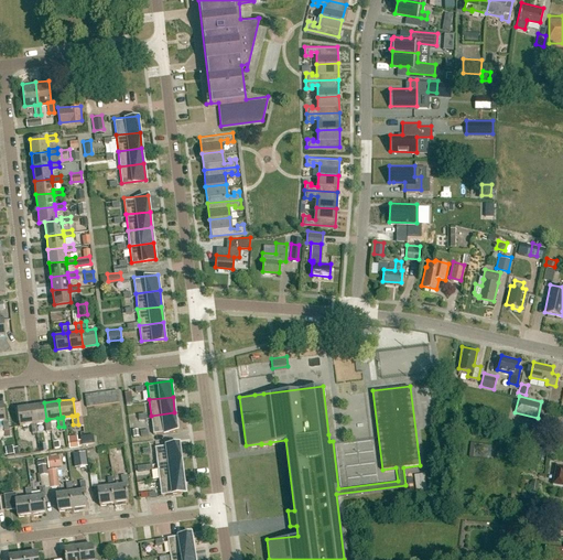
[(50,428),(49,419),(46,420),(44,402),(30,405),(32,421),(35,421),(43,420),(44,429),(50,428)]
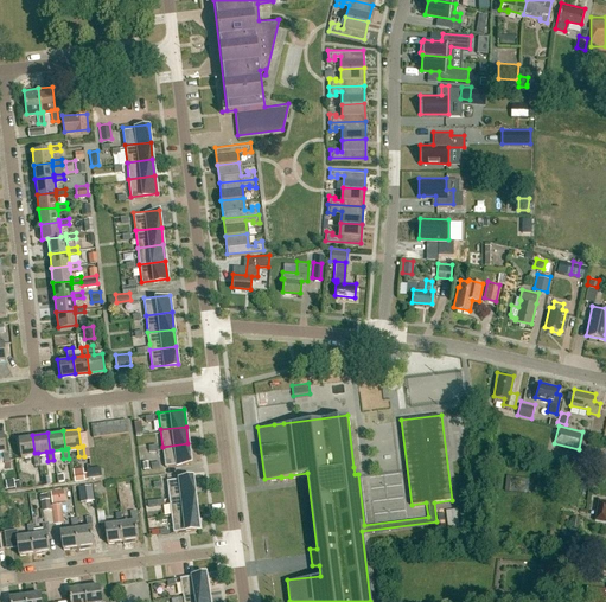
[(39,462),(38,453),(34,453),(32,435),(17,436),(19,455),(32,454),(33,462),(39,462)]
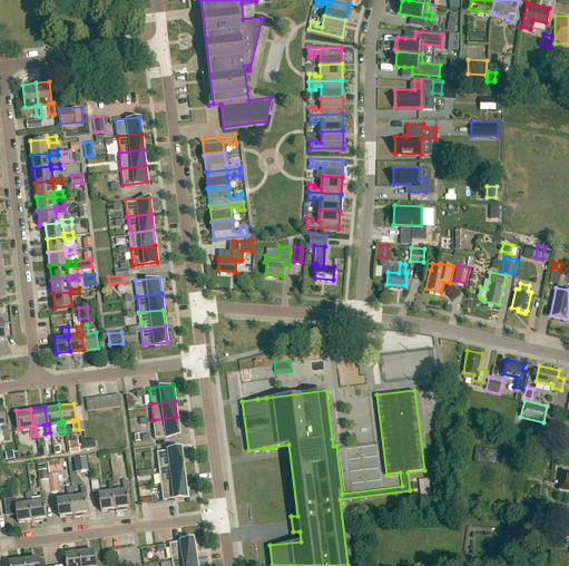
[(178,433),(176,417),(153,420),(154,436),(178,433)]
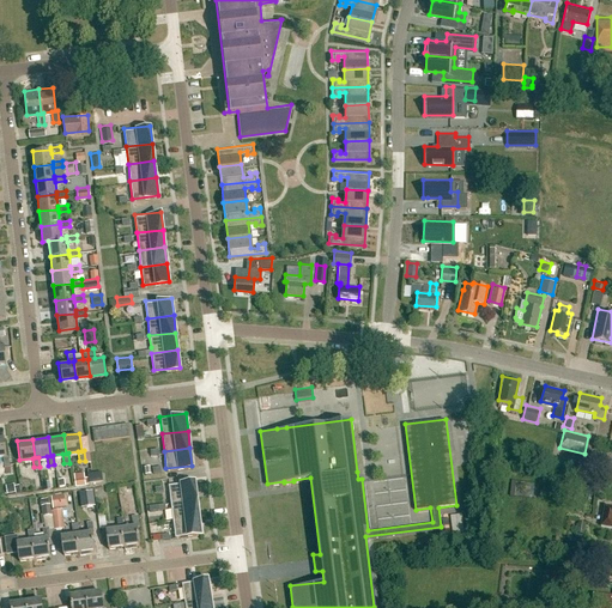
[(88,480),(101,478),(101,469),(86,470),(88,480)]
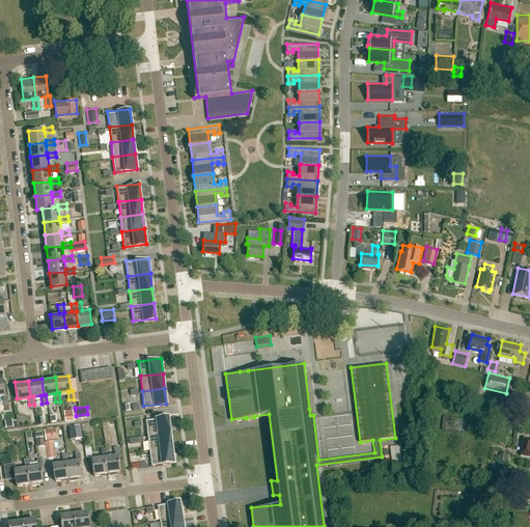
[(168,415),(145,418),(147,434),(170,431),(168,415)]
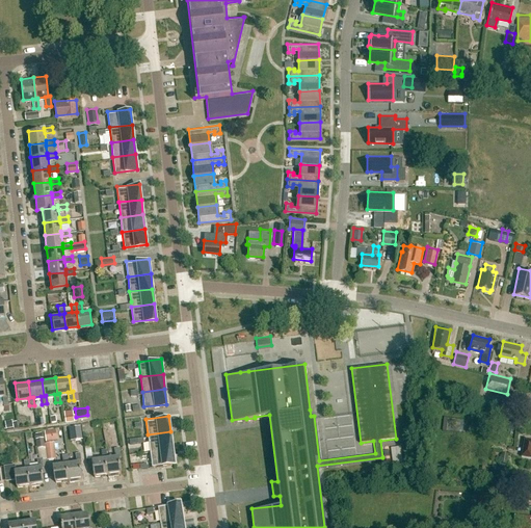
[(68,425),(70,438),(81,437),(80,424),(68,425)]
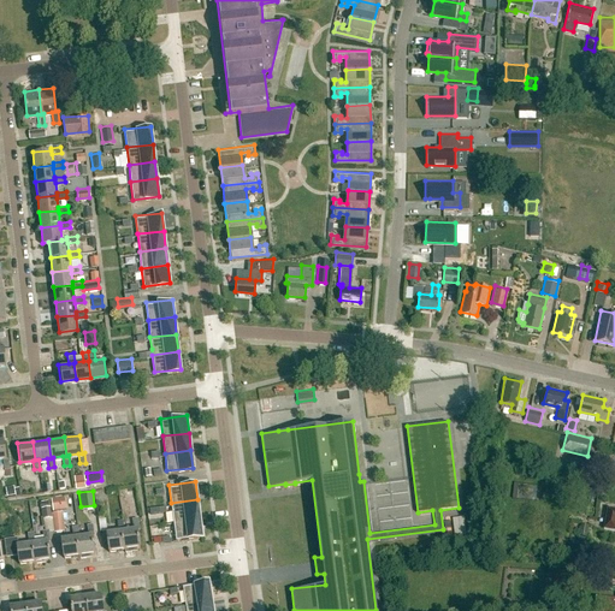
[(52,508),(66,506),(64,494),(51,496),(52,508)]
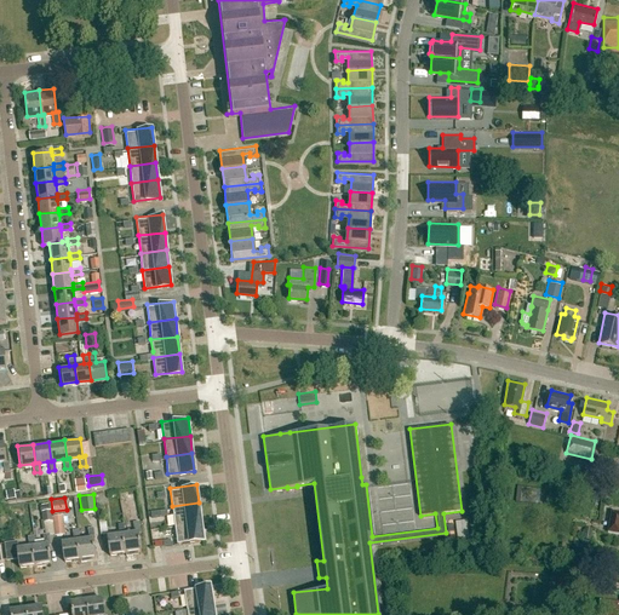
[(200,521),(199,503),(172,506),(175,523),(200,521)]
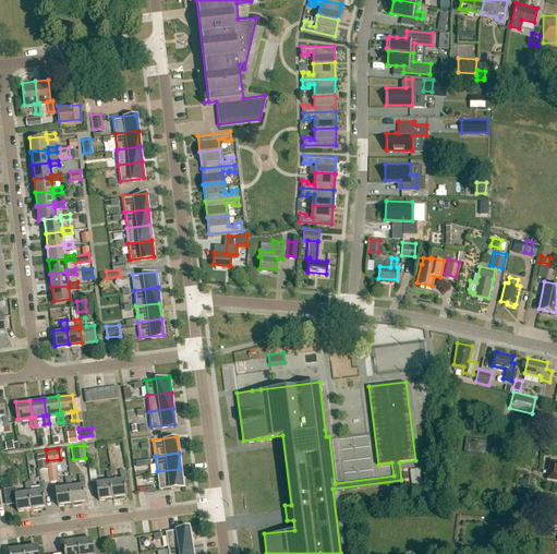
[(556,459),(551,458),(547,476),(556,477),(556,459)]
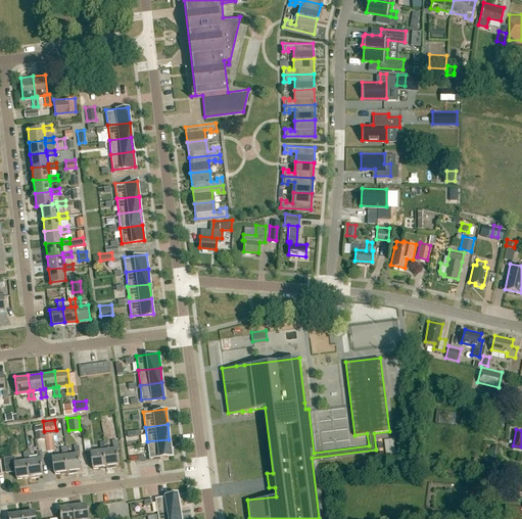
[(52,432),(43,433),(46,450),(54,449),(52,432)]
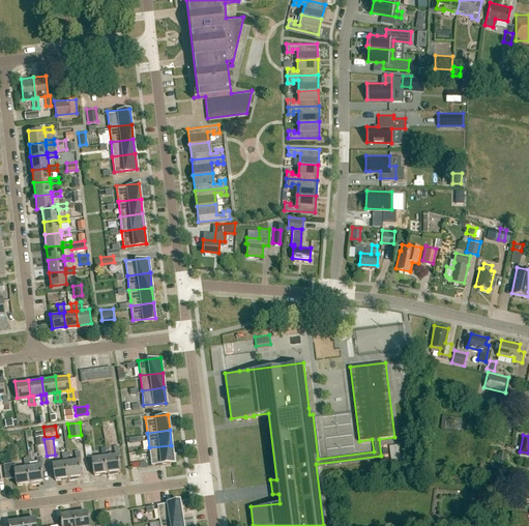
[(390,460),(401,459),(399,442),(388,443),(390,460)]
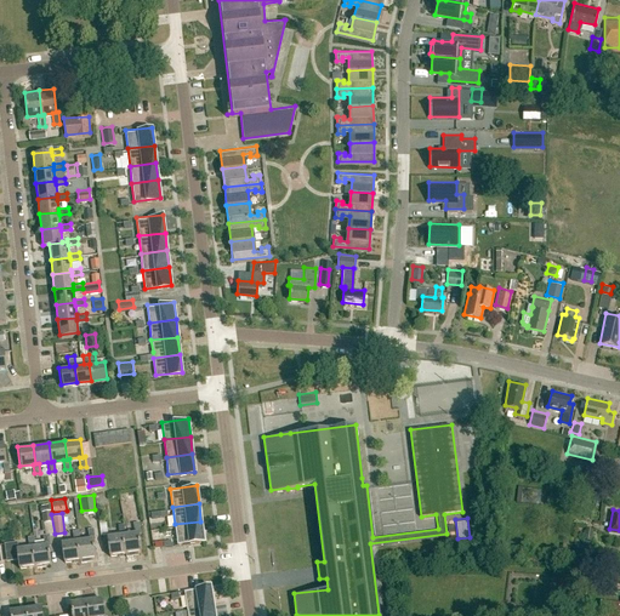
[(134,531),(124,532),(123,534),(125,552),(125,554),(132,554),(132,551),(141,549),(138,531),(140,531),(138,520),(132,520),(134,531)]
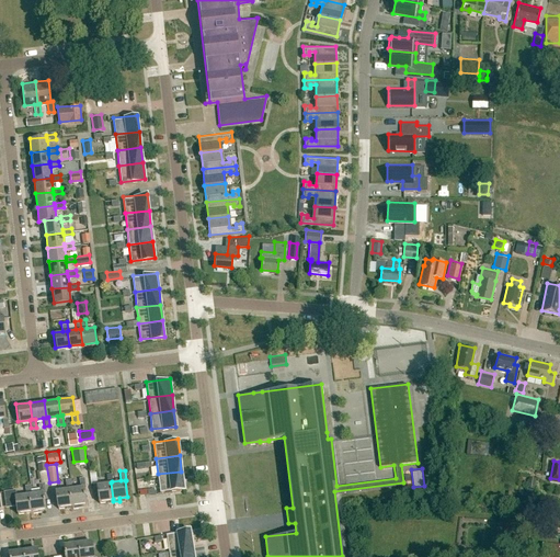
[(111,482),(112,481),(111,472),(106,473),(107,482),(96,484),(99,501),(113,499),(111,482)]
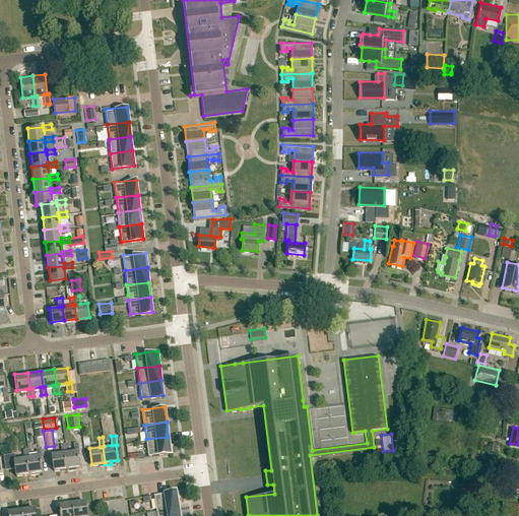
[(170,451),(168,437),(146,439),(148,454),(170,451)]
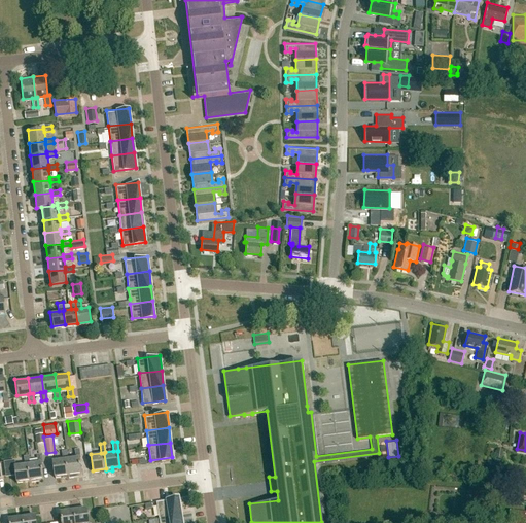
[(75,456),(67,457),(65,457),(67,474),(68,476),(73,475),(73,473),(80,472),(78,456),(80,456),(78,447),(74,447),(75,456)]
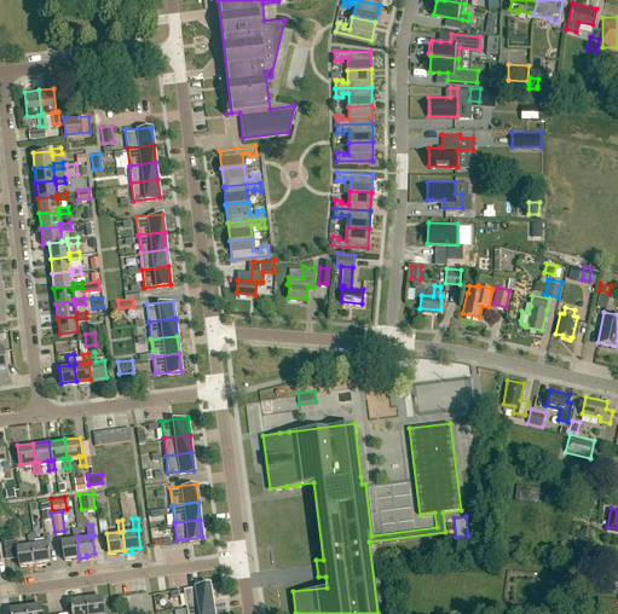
[(76,537),(79,537),(78,526),(71,527),(73,538),(61,539),(63,557),(79,556),(76,537)]
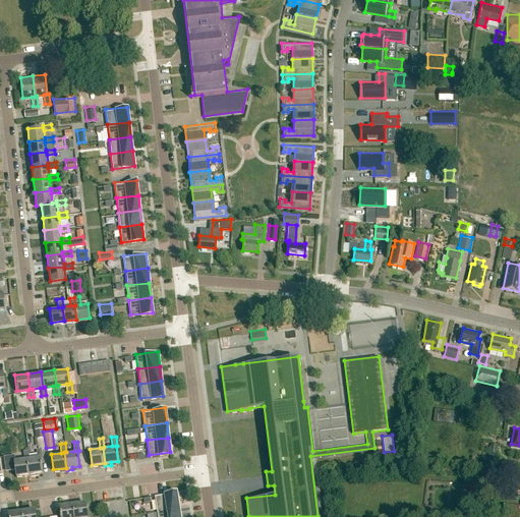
[(42,471),(40,456),(41,456),(40,446),(35,447),(36,451),(27,452),(29,457),(26,457),(29,473),(42,471)]
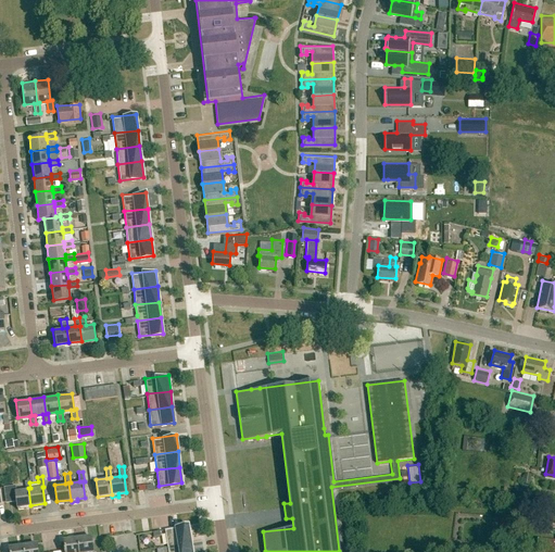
[(28,488),(30,488),(29,483),(28,478),(24,479),(25,489),(15,490),(14,483),(2,485),(4,497),(11,496),(11,499),(15,498),(16,506),(30,505),(28,488)]
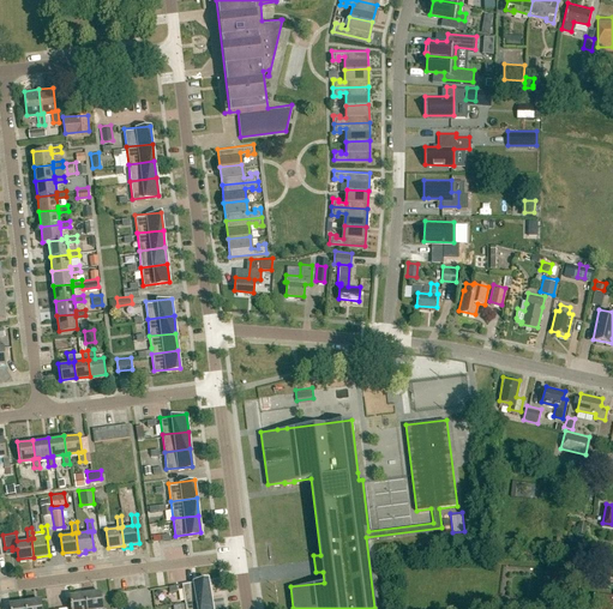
[(545,565),(544,573),(548,573),(548,578),(557,578),(557,571),(552,566),(545,565)]
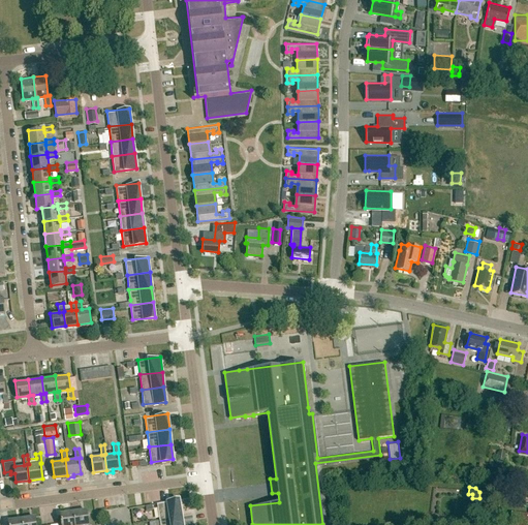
[(502,498),(502,489),(488,488),(487,503),(498,504),(498,498),(502,498)]
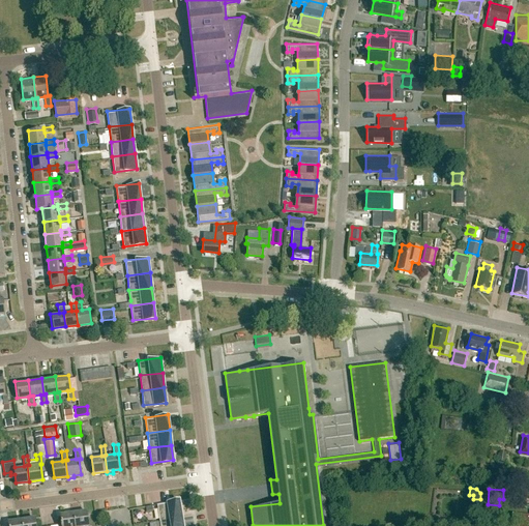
[(179,499),(156,503),(158,518),(181,515),(179,499)]
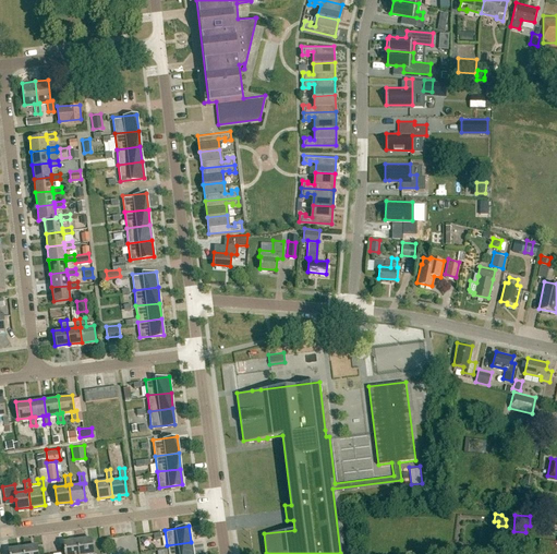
[(93,553),(91,537),(76,539),(77,553),(87,553),(89,553),(95,553),(93,553)]
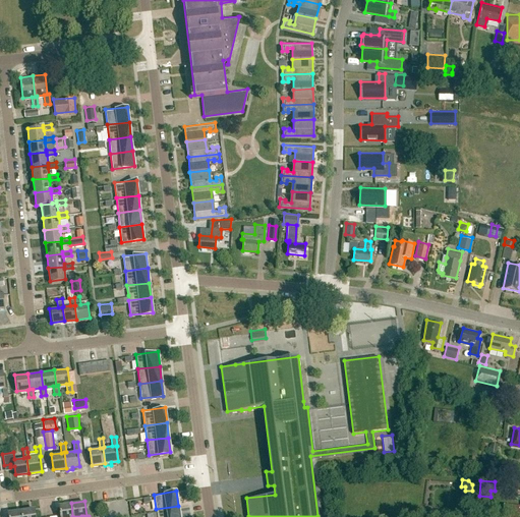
[(519,516),(519,504),(504,502),(501,516),(519,516)]
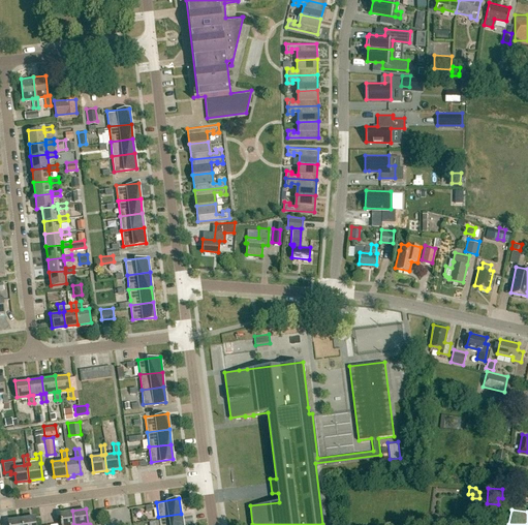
[(73,524),(72,511),(59,513),(60,524),(73,524)]
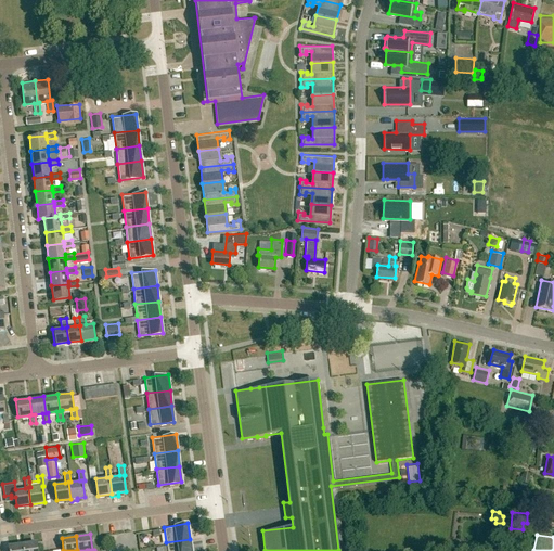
[(191,550),(190,539),(166,542),(167,550),(191,550)]
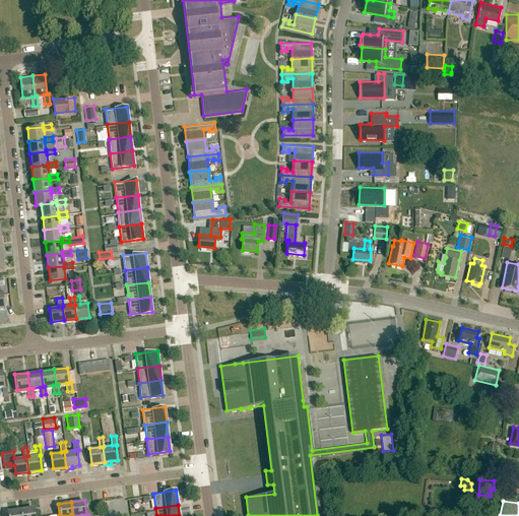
[(35,515),(34,507),(20,508),(20,515),(35,515)]
